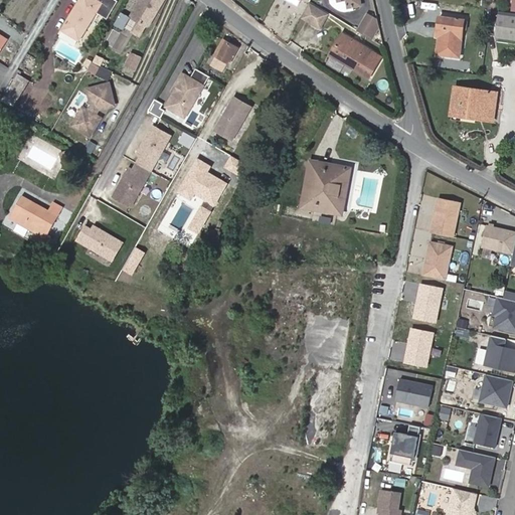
[(8,0),(0,12),(25,30),(45,0),(8,0)]
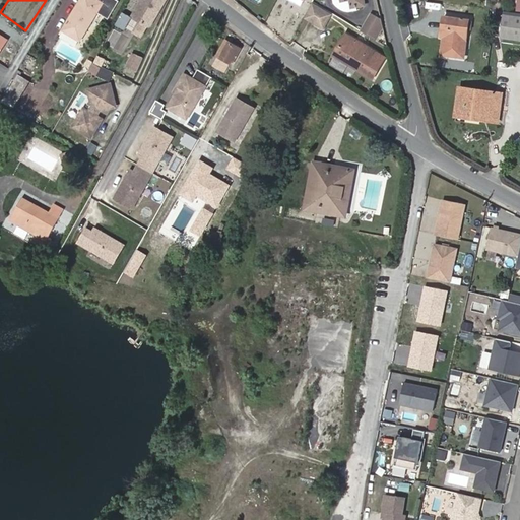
[(80,41),(98,11),(108,17),(114,7),(112,5),(115,0),(100,0),(100,1),(98,0),(80,0),(63,29),(80,41)]
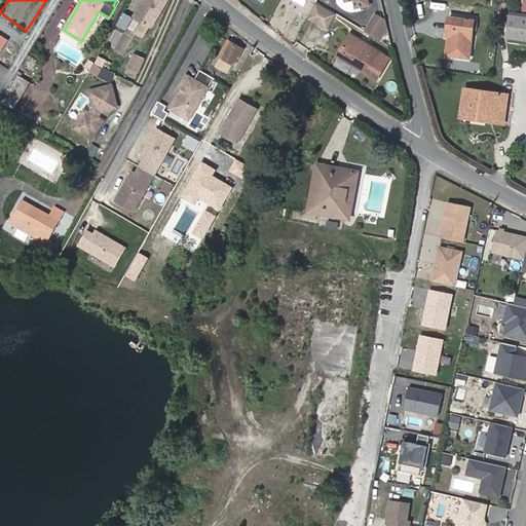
[(143,0),(133,17),(149,27),(152,26),(167,0),(143,0)]
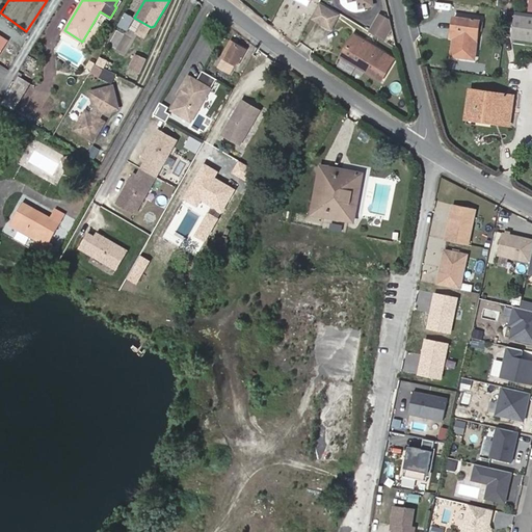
[(319,2),(309,20),(329,31),(340,14),(319,2)]
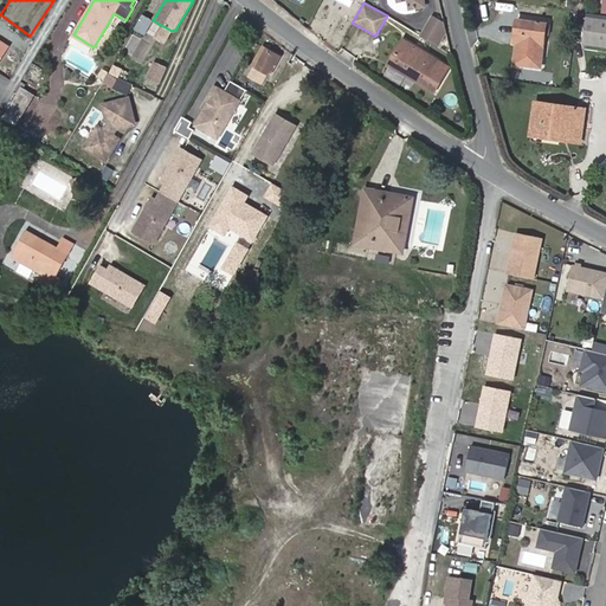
[(584,43),(592,44),(595,14),(587,13),(584,43)]
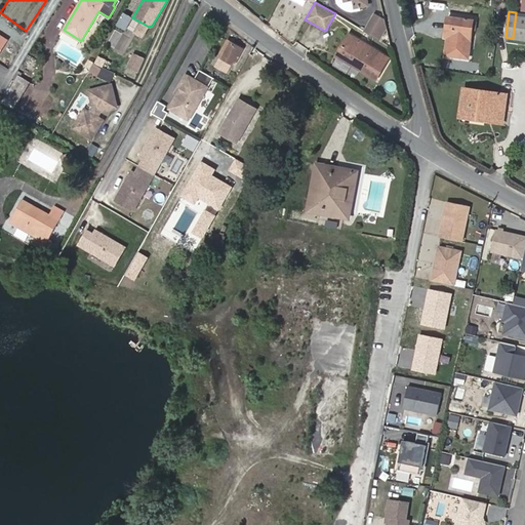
[(516,12),(513,38),(524,39),(524,12),(521,12),(516,12)]
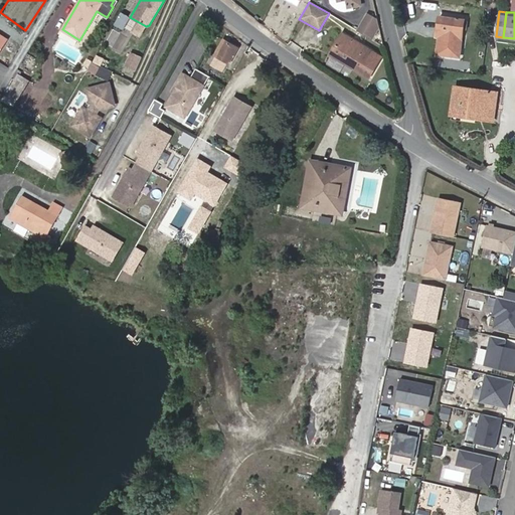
[(377,18),(368,13),(357,32),(367,38),(377,18)]
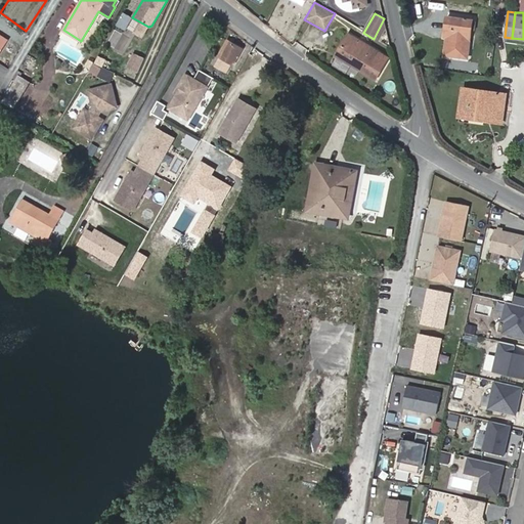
[(474,30),(475,20),(447,17),(445,37),(448,37),(447,45),(469,48),(472,29),(474,30)]
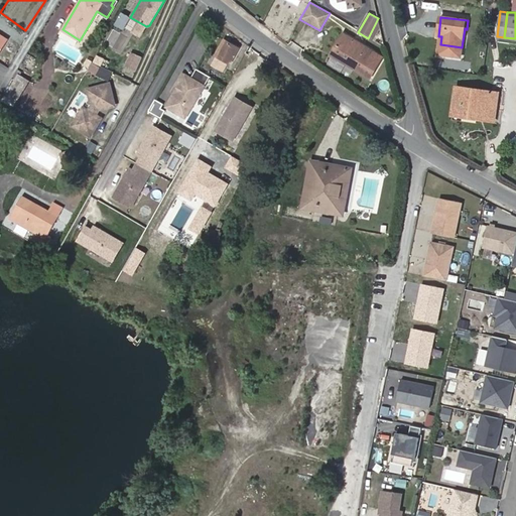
[(383,57),(344,33),(332,54),(370,78),(383,57)]
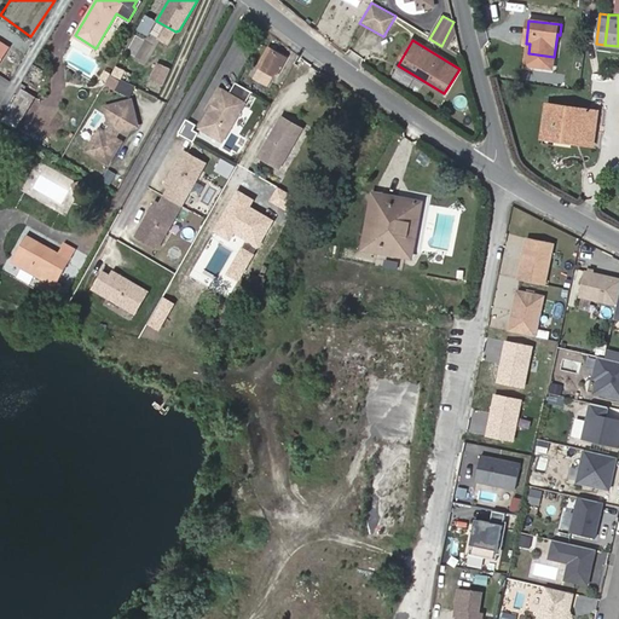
[(276,76),(285,58),(268,48),(259,67),(265,70),(262,74),(262,76),(272,81),(275,76),(276,76)]
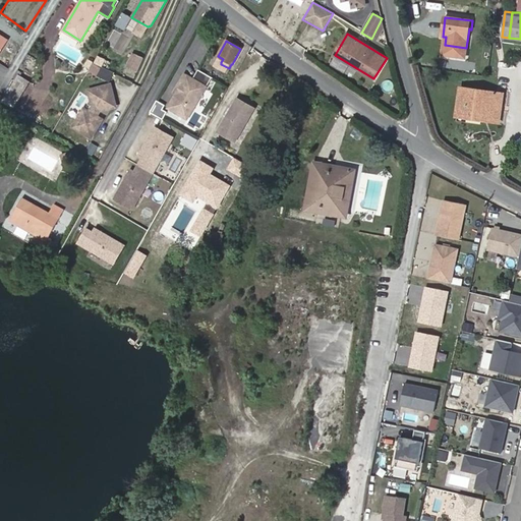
[(445,45),(444,54),(455,56),(456,51),(466,52),(466,48),(445,45)]
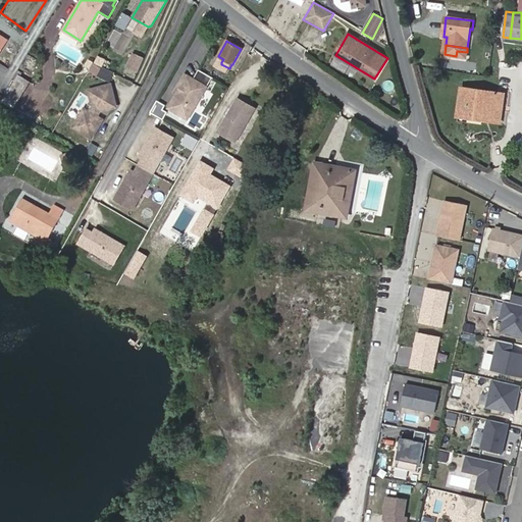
[(124,67),(136,72),(143,57),(132,52),(124,67)]
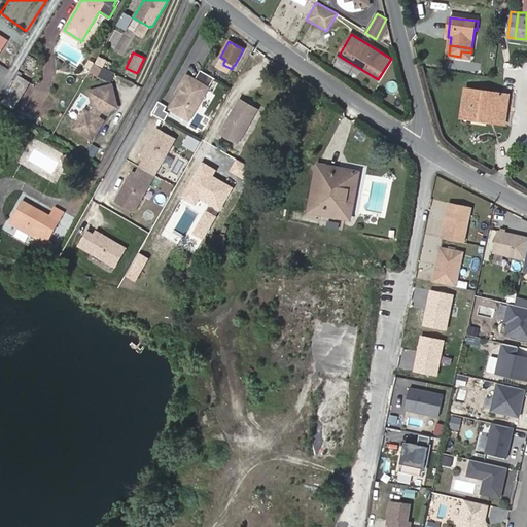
[(96,77),(101,67),(93,64),(88,74),(96,77)]
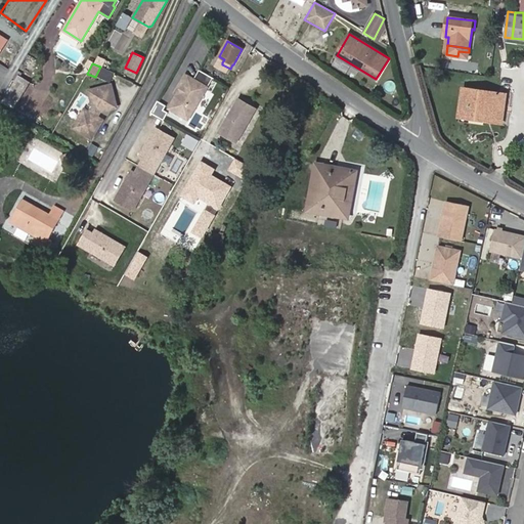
[(100,67),(97,77),(110,82),(114,72),(100,67)]
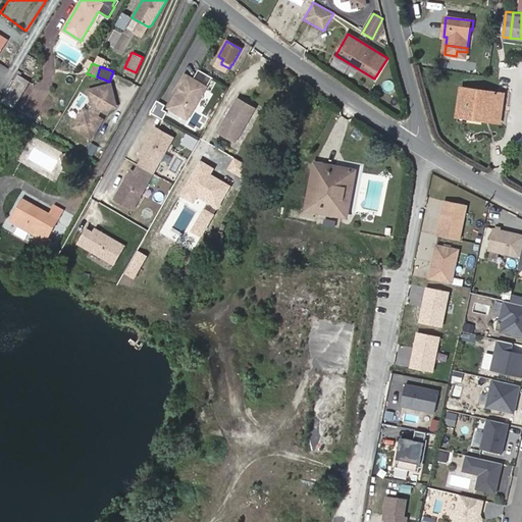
[(13,108),(30,82),(20,75),(21,72),(18,70),(9,87),(3,96),(1,101),(13,108)]
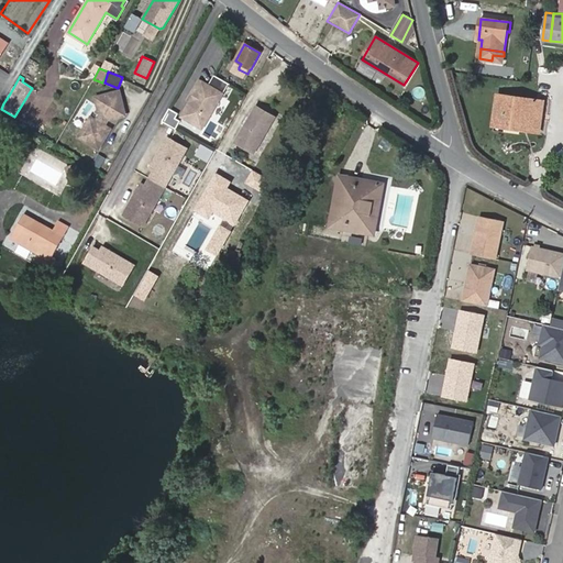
[(202,130),(223,92),(198,78),(176,117),(202,130)]
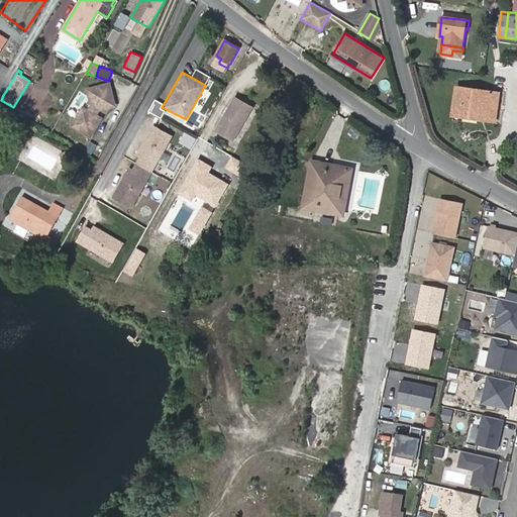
[(83,107),(73,125),(90,136),(101,118),(96,115),(99,109),(115,105),(109,84),(88,89),(92,105),(89,111),(83,107)]
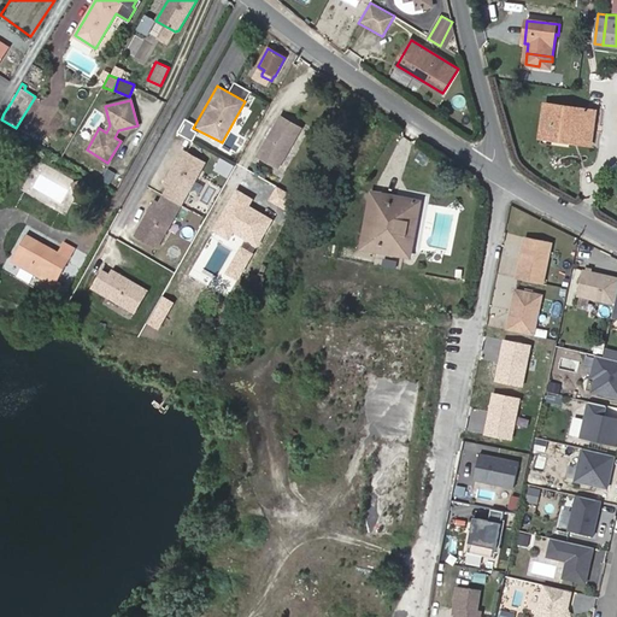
[(541,139),(551,140),(552,131),(585,135),(587,110),(545,104),(541,139)]
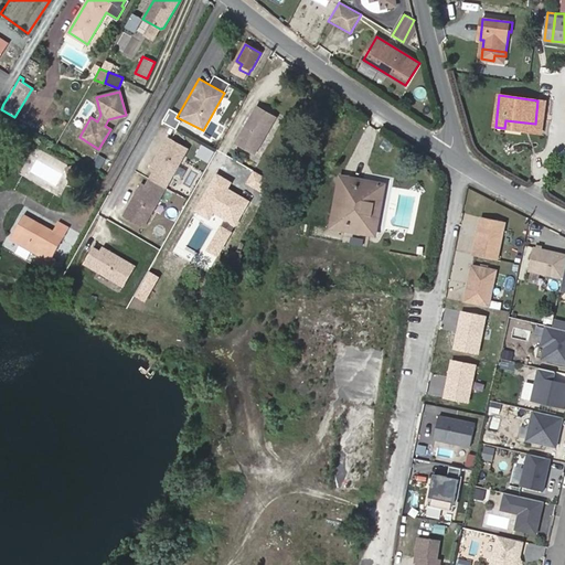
[(546,102),(537,100),(535,124),(505,120),(504,128),(542,132),(546,102)]
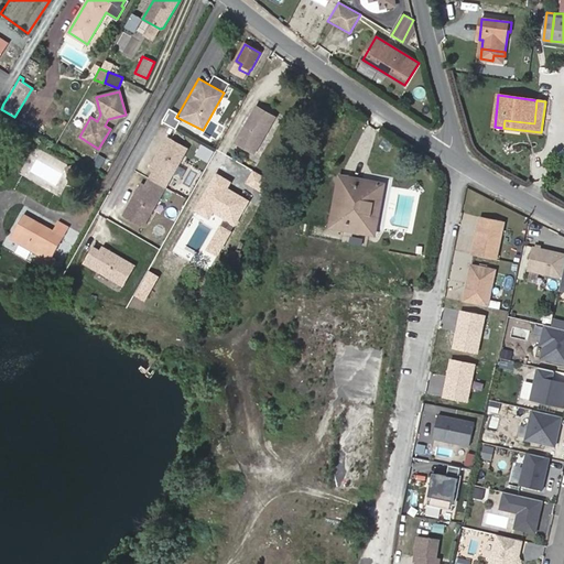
[(255,153),(275,117),(257,106),(236,142),(255,153)]
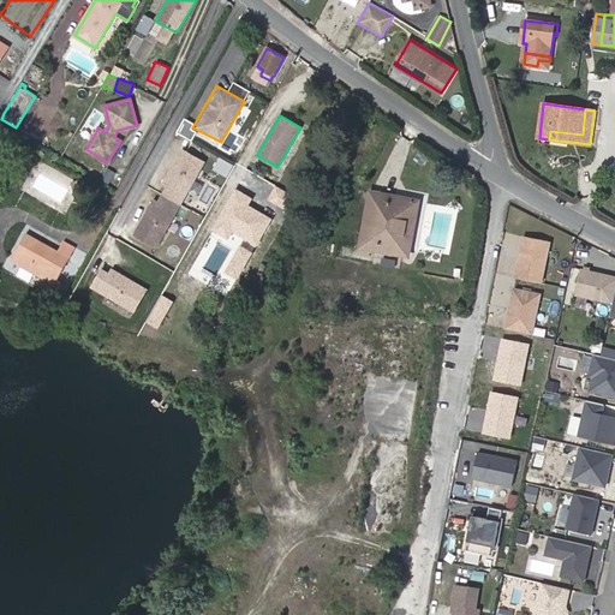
[(175,132),(189,139),(197,124),(183,118),(175,132)]
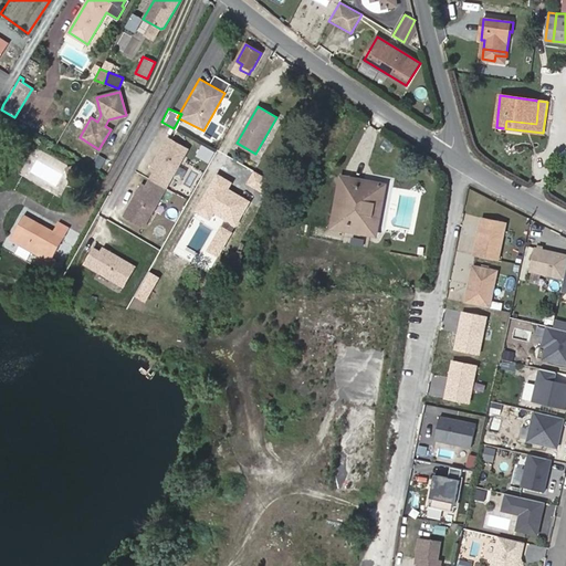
[(73,118),(69,132),(76,135),(82,122),(73,118)]
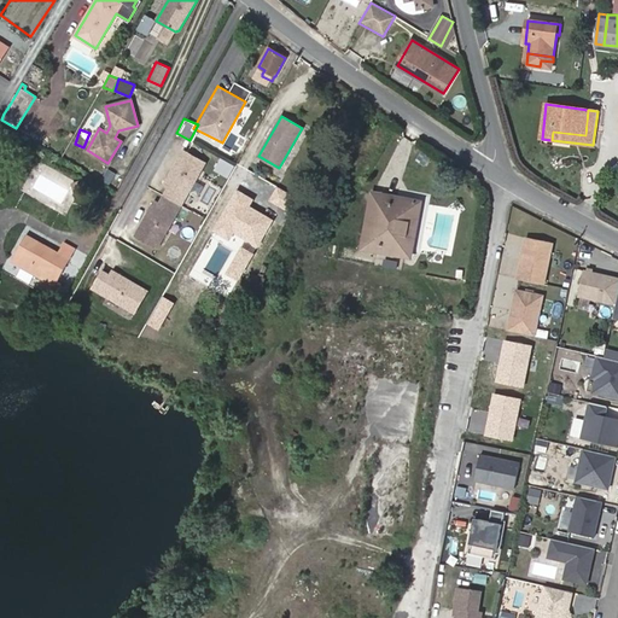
[(205,163),(184,151),(164,185),(169,187),(164,196),(181,205),(190,191),(196,180),(205,163)]
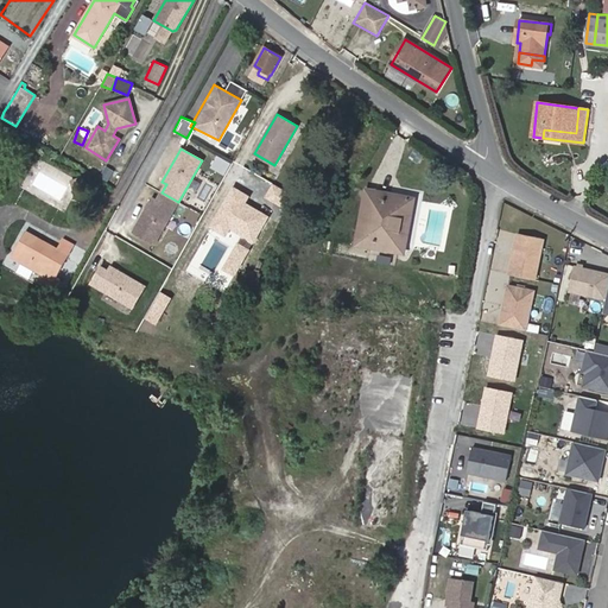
[(399,239),(406,198),(367,190),(356,244),(404,252),(406,240),(399,239)]
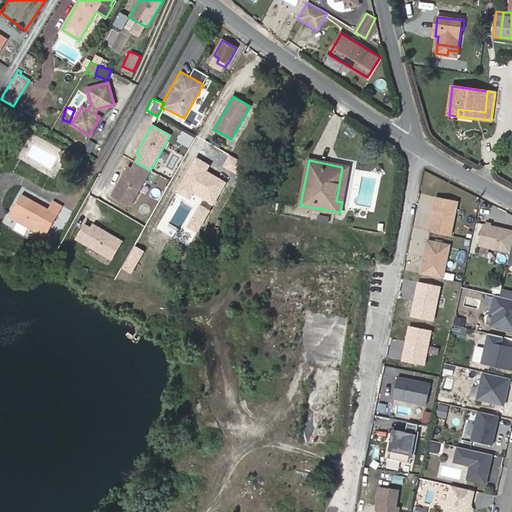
[(150,170),(136,162),(132,169),(128,166),(112,195),(130,205),(139,190),(143,182),(150,170)]
